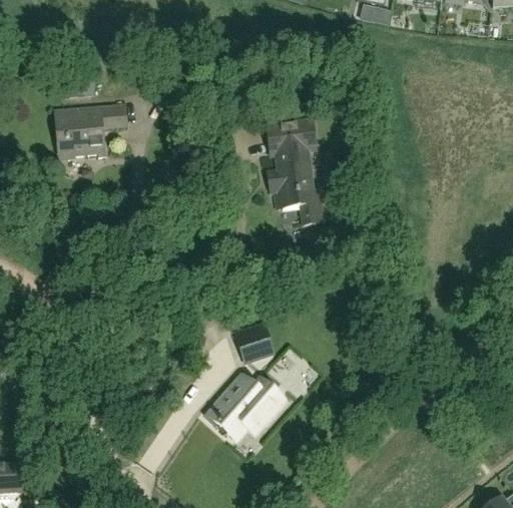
[(377,8),(374,21),(387,24),(390,11),(377,8)]
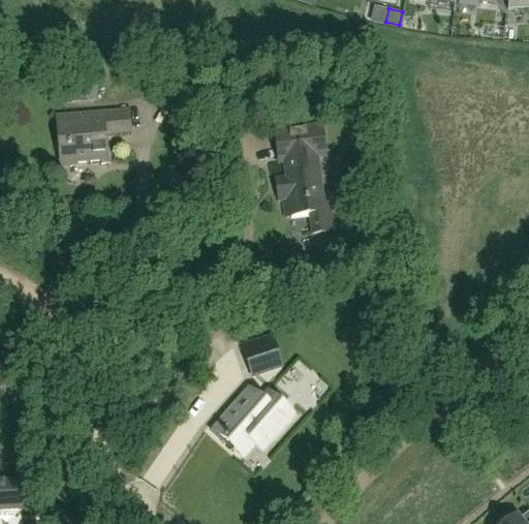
[(65,99),(97,97),(96,81),(64,84),(65,99)]
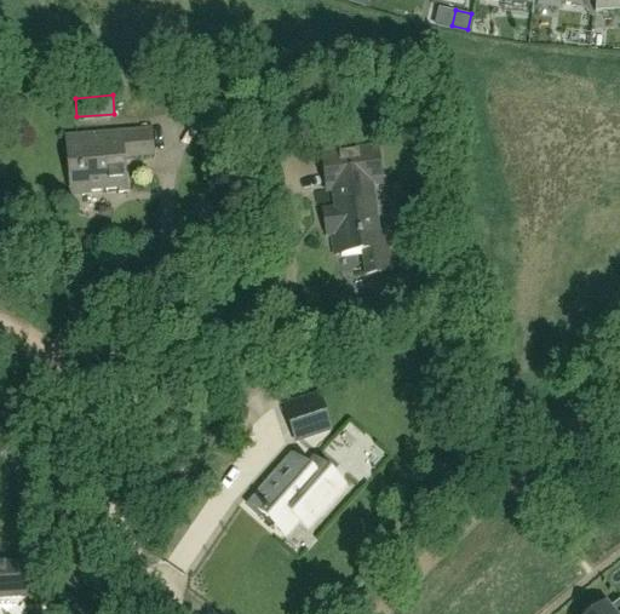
[(122,126),(65,132),(72,194),(91,191),(91,188),(119,185),(120,189),(127,188),(122,126)]
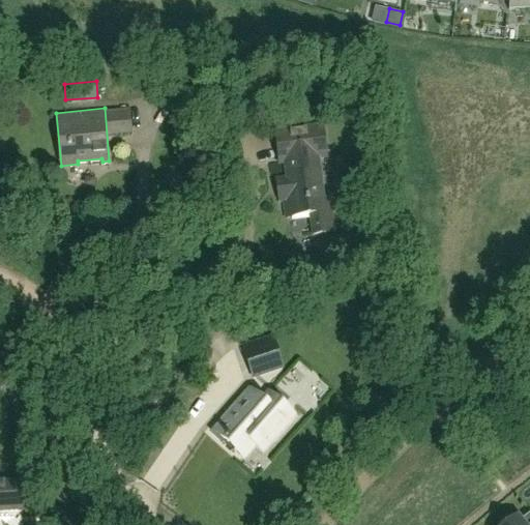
[(282,126),(283,132),(286,156),(283,157),(285,174),(275,175),(280,201),(290,200),(292,214),(307,212),(313,233),(332,230),(328,203),(326,203),(319,154),(325,153),(322,127),(321,121),(282,126)]
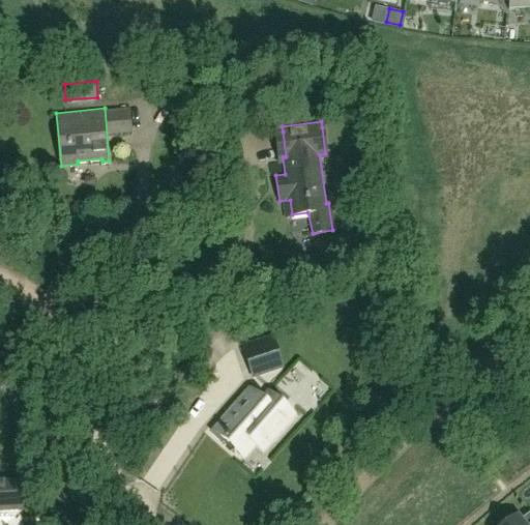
[(271,332),(242,343),(253,374),(282,365),(271,332)]
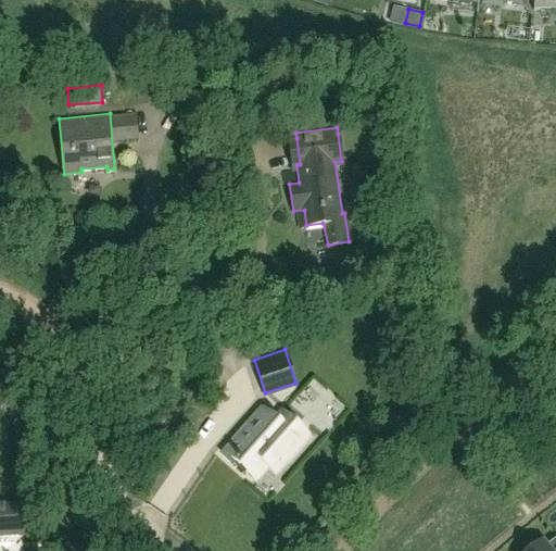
[(230,438),(220,450),(232,461),(235,459),(254,476),(278,449),(285,455),(306,431),(285,413),(277,421),(262,408),(232,440),(230,438)]
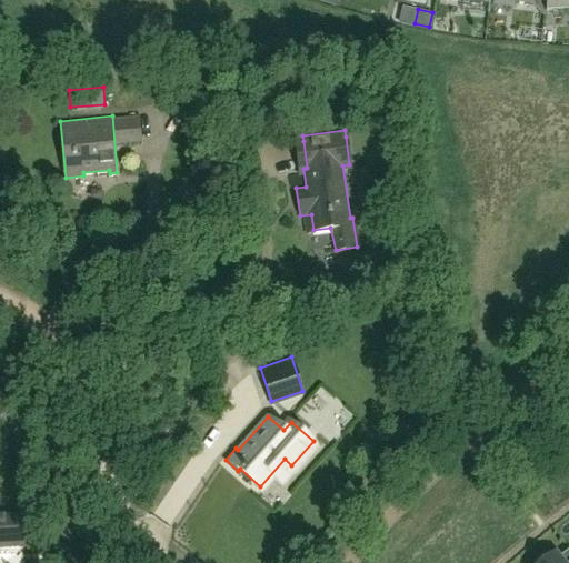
[(0,544),(25,544),(23,512),(0,513),(0,544)]
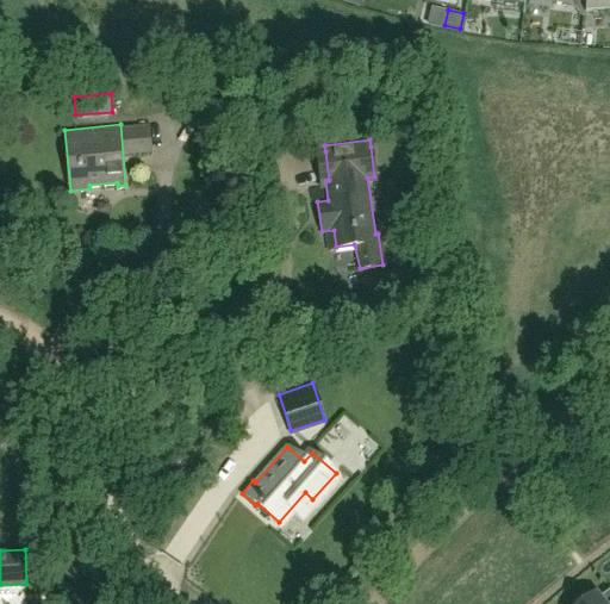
[(596,591),(578,603),(609,603),(609,585),(599,595),(596,591)]
